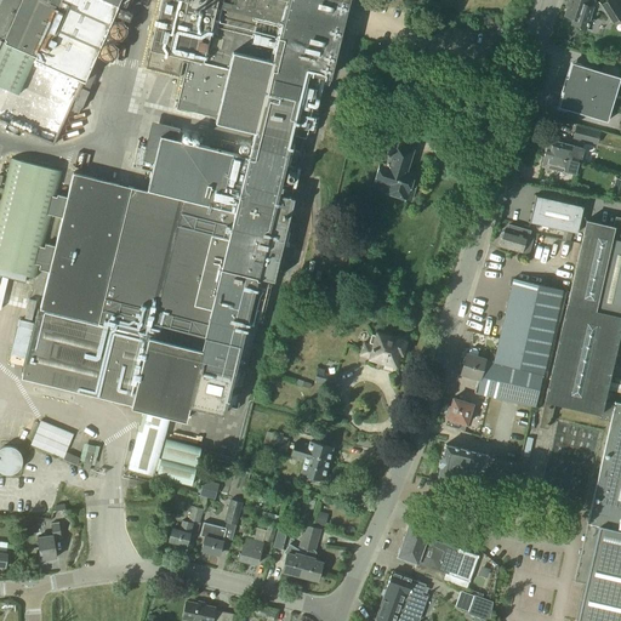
[(69,186),(67,197),(56,194),(62,171),(11,159),(0,201),(0,268),(35,278),(38,269),(47,272),(21,379),(143,409),(127,469),(154,476),(170,415),(186,419),(189,405),(223,414),(229,386),(241,388),(255,334),(244,331),(277,195),(289,199),(306,127),(301,126),(314,74),(329,78),(347,0),(226,0),(211,67),(206,66),(221,0),(160,0),(144,68),(180,75),(183,57),(187,58),(175,108),(216,119),(218,113),(257,123),(249,157),(159,135),(146,191),(146,192),(72,174),(69,186)]
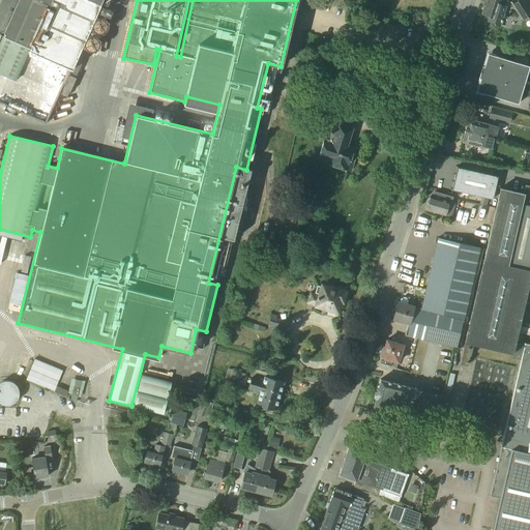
[(0,0),(0,31),(4,33),(3,36),(71,66),(99,4),(101,0),(0,0)]
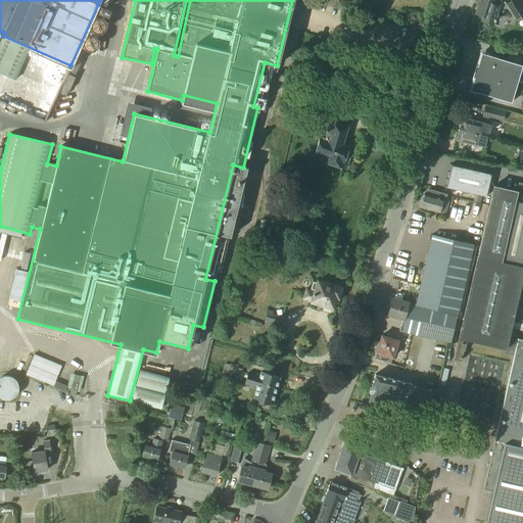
[(479,0),(475,13),(482,16),(480,20),(492,25),(498,6),(501,0),(498,0),(479,0)]
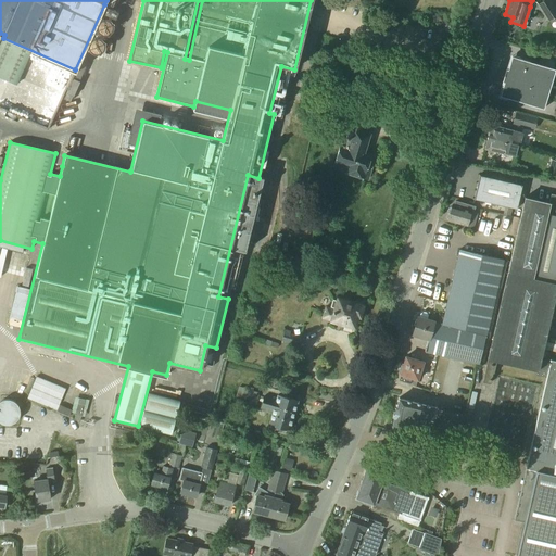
[(555,16),(555,11),(548,0),(544,0),(538,5),(547,22),(555,16)]
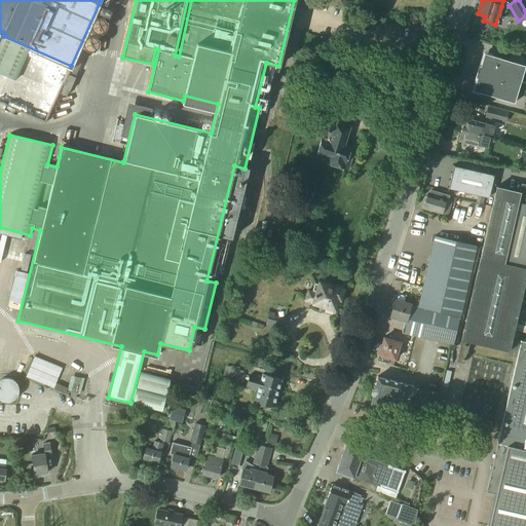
[(90,25),(91,28),(91,29),(92,31),(95,32),(97,33),(99,33),(100,33),(103,32),(104,31),(106,29),(106,27),(107,26),(106,24),(106,21),(105,20),(103,19),(101,17),(99,16),(97,17),(94,19),(92,20),(91,22),(90,23),(90,25)]
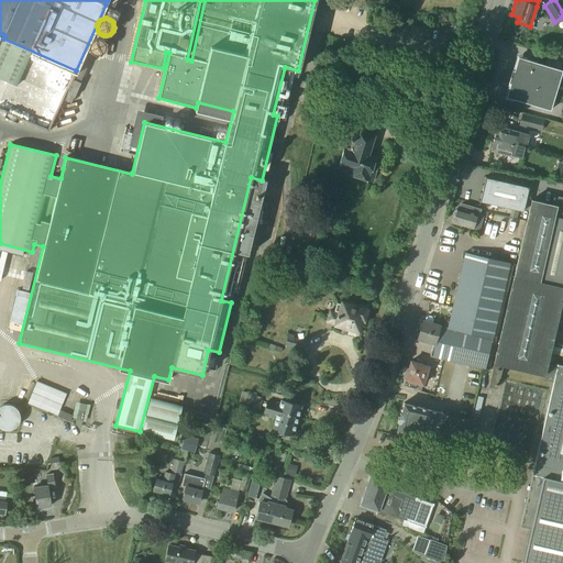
[(88,46),(89,47),(89,51),(91,53),(94,54),(95,54),(97,55),(99,54),(101,53),(103,52),(105,51),(106,48),(106,46),(106,44),(105,42),(103,40),(101,39),(99,37),(97,37),(95,37),(92,39),(90,40),(89,42),(89,44),(88,46)]
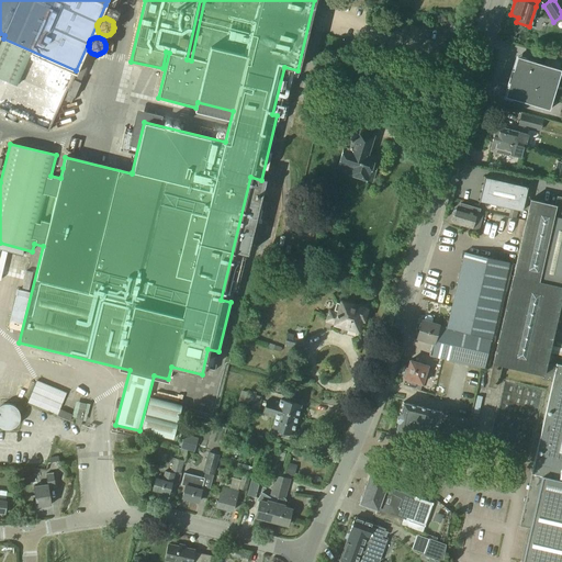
[(30,52),(0,38),(0,78),(14,85),(30,52)]
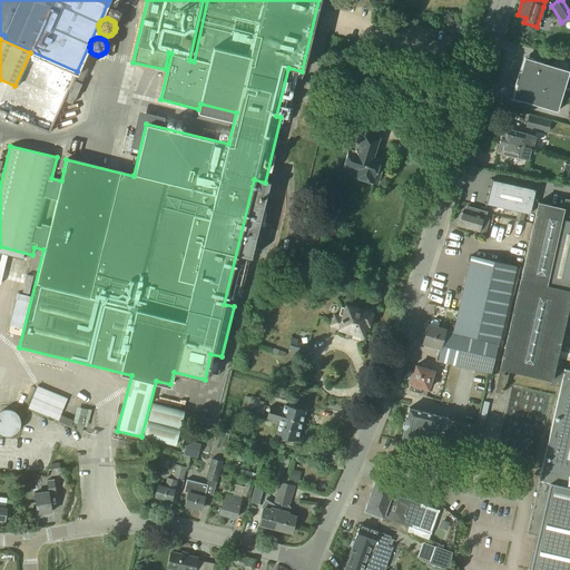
[(516,77),(563,91),(569,71),(528,59),(524,72),(518,71),(516,77)]
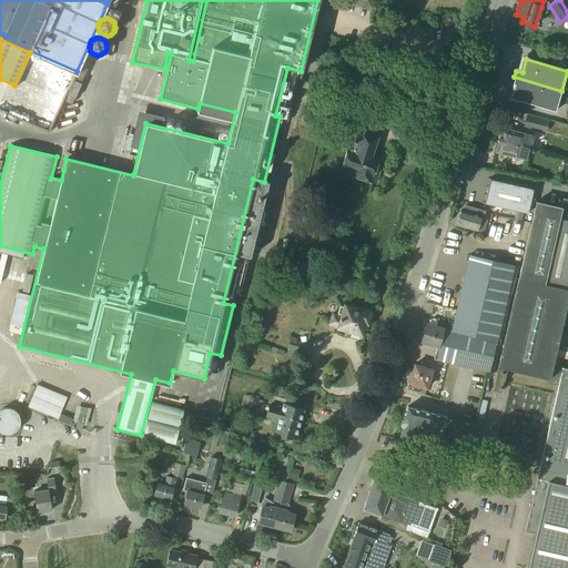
[(122,87),(153,92),(158,68),(127,62),(122,87)]
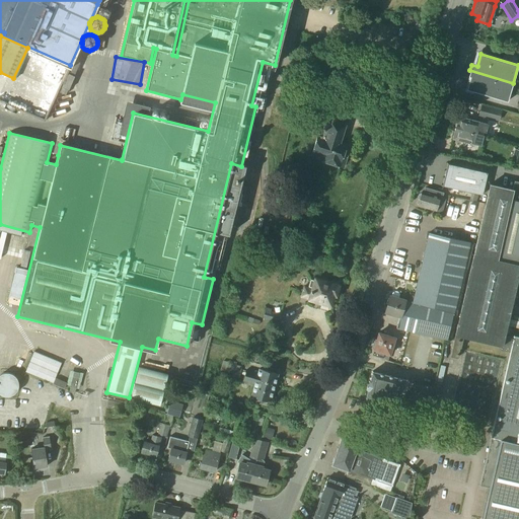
[(64,81),(71,83),(74,76),(73,76),(79,63),(73,60),(64,81)]
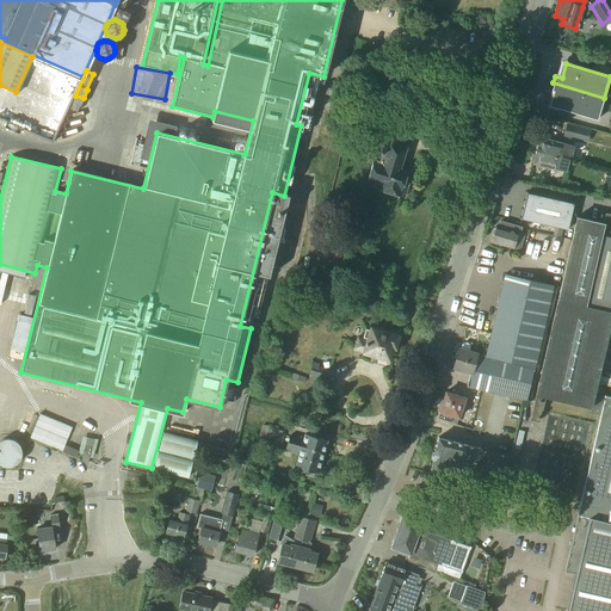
[(604,98),(553,82),(551,90),(554,91),(549,105),(597,119),(604,98)]
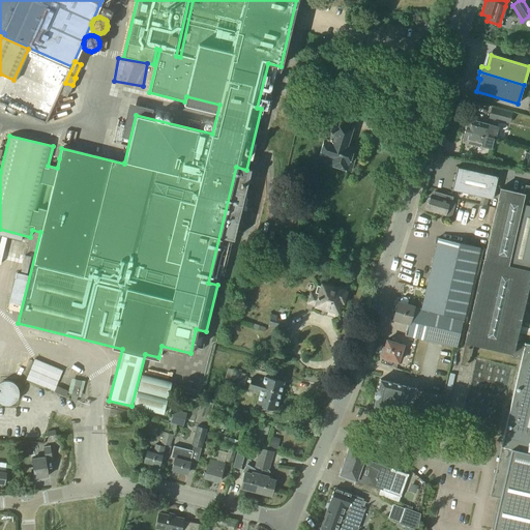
[(51,110),(60,114),(63,107),(55,102),(51,110)]
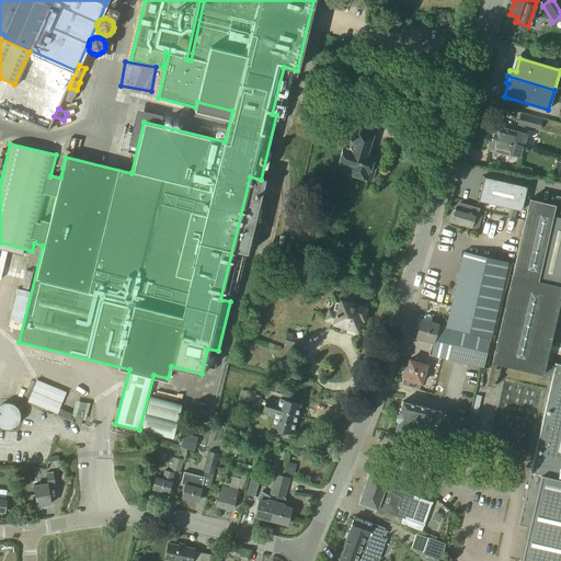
[(517,125),(538,130),(541,119),(521,114),(517,125)]
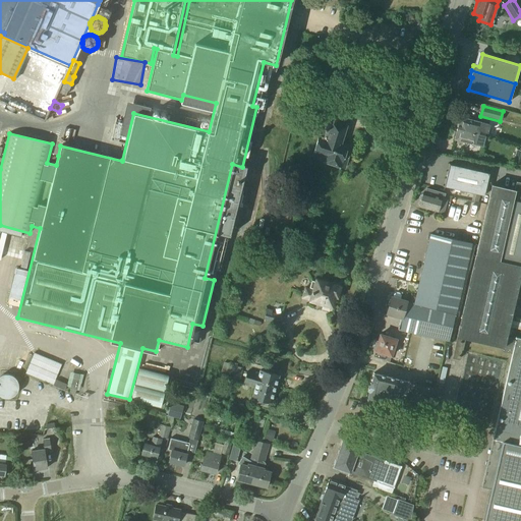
[(312,134),(319,136),(312,155),(319,156),(317,159),(340,166),(344,152),(346,151),(347,148),(346,147),(346,145),(340,142),(346,123),(340,121),(342,113),(330,109),(324,128),(315,126),(312,134)]
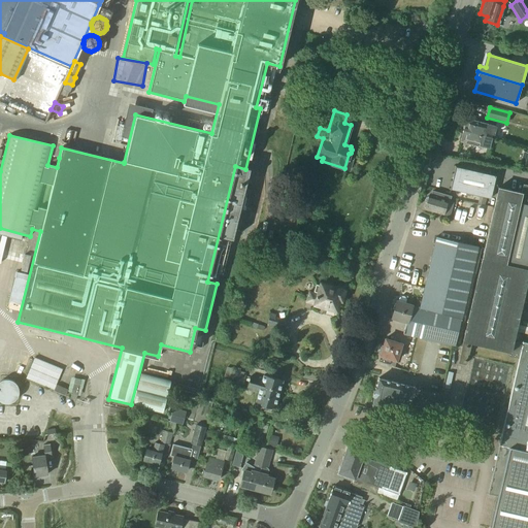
[(463,130),(491,137),(492,133),(493,134),(495,127),(487,125),(487,124),(466,119),(463,130)]
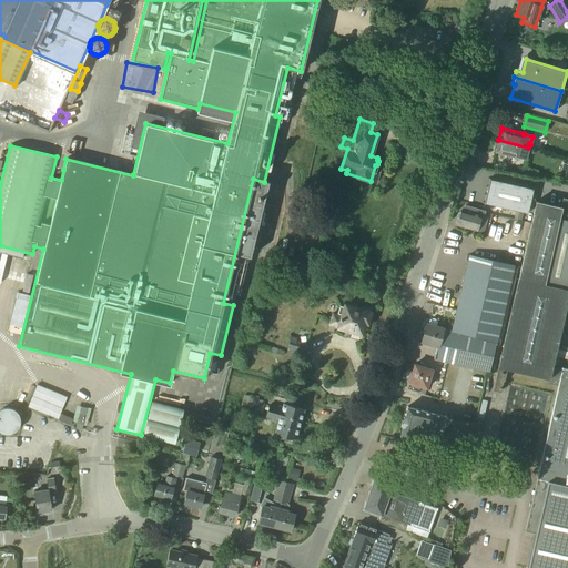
[(528,148),(498,140),(495,152),(518,158),(518,156),(525,159),(528,148)]
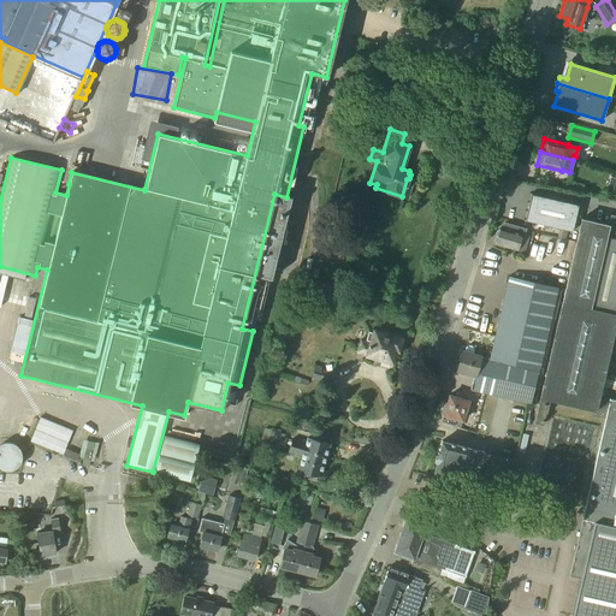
[(579,205),(531,194),(525,221),(573,232),(579,205)]
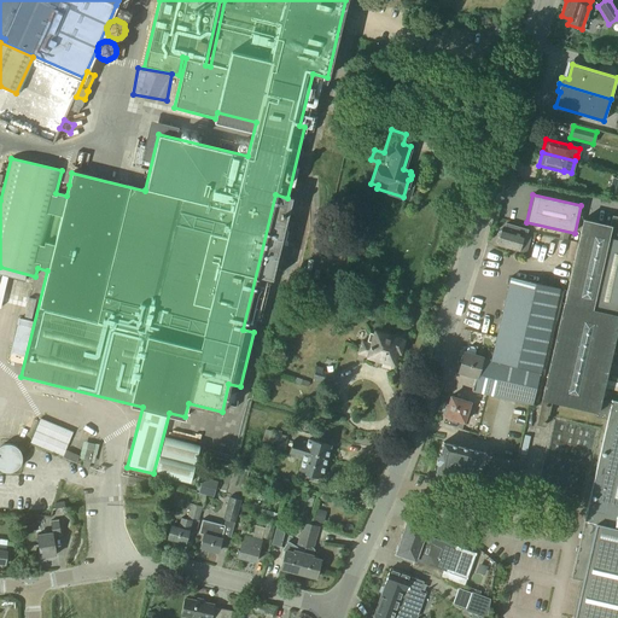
[(617,330),(617,328),(617,216),(612,215),(610,226),(583,220),(575,257),(542,398),(536,424),(544,426),(547,414),(548,414),(551,401),(596,412),(595,415),(606,419),(583,520),(595,523),(572,617),(617,617),(617,401),(611,400),(610,402),(599,400),(616,330),(617,330)]
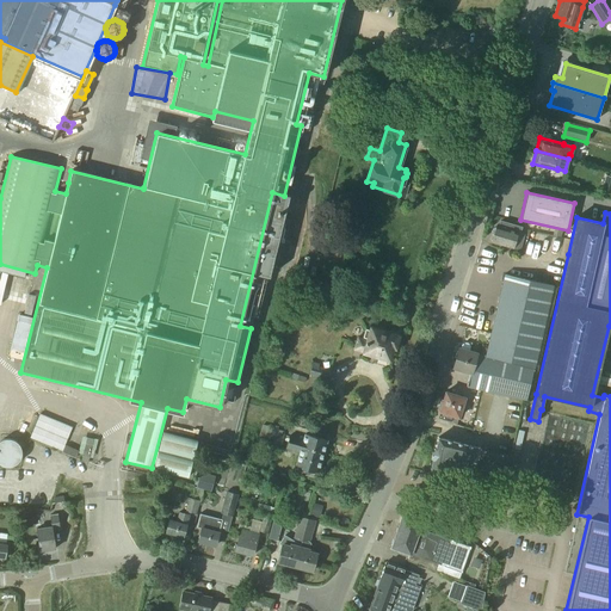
[(499,221),(498,227),(505,229),(512,230),(513,226),(499,221)]
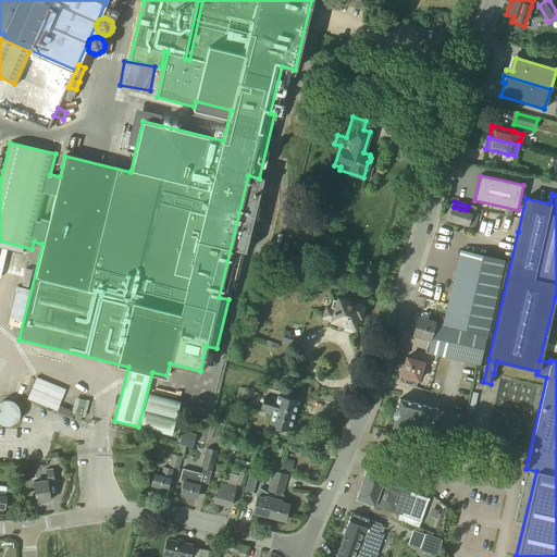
[(460,209),(454,207),(453,206),(452,207),(449,209),(448,211),(449,214),(448,221),(473,229),(478,213),(467,210),(460,209)]
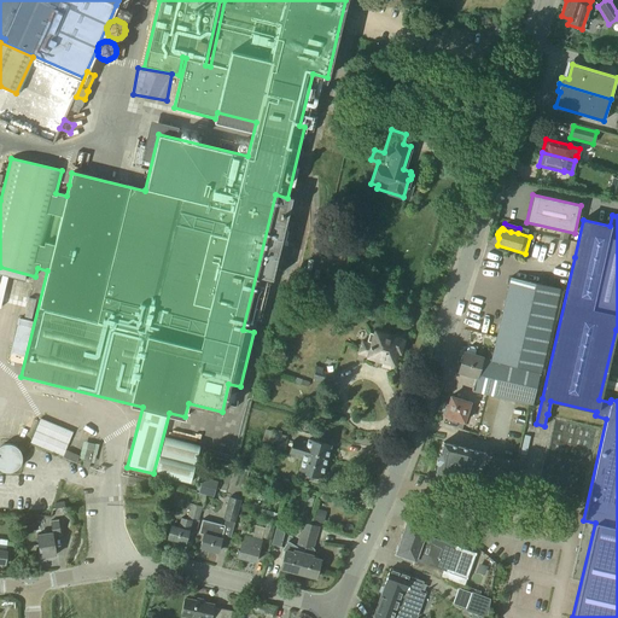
[(458,372),(476,378),(472,391),(531,404),(540,367),(541,367),(559,289),(511,278),(491,360),(483,357),(464,351),(458,372)]
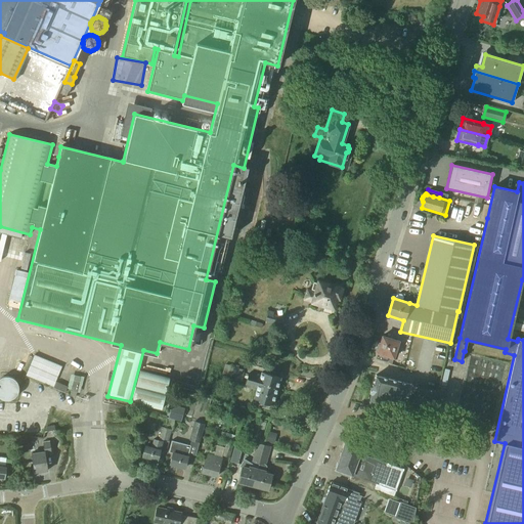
[(6,304),(16,305),(22,268),(10,267),(6,304)]
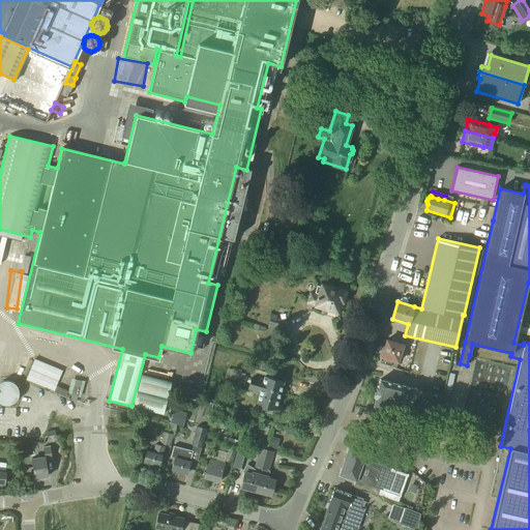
[(307,301),(336,311),(340,300),(342,301),(342,300),(344,299),(346,295),(345,293),(345,292),(323,285),(322,286),(318,284),(315,291),(320,293),(320,294),(311,292),(307,301)]
